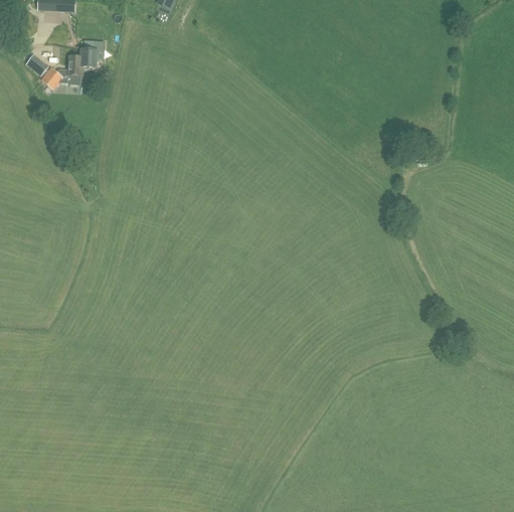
[(61,0),(60,10),(73,10),(74,0),(61,0)]
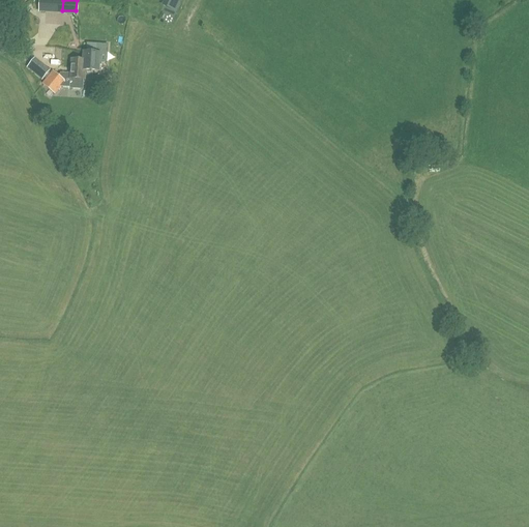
[(83,58),(82,67),(84,67),(97,68),(98,51),(101,51),(103,42),(86,41),(86,50),(83,50),(83,58)]
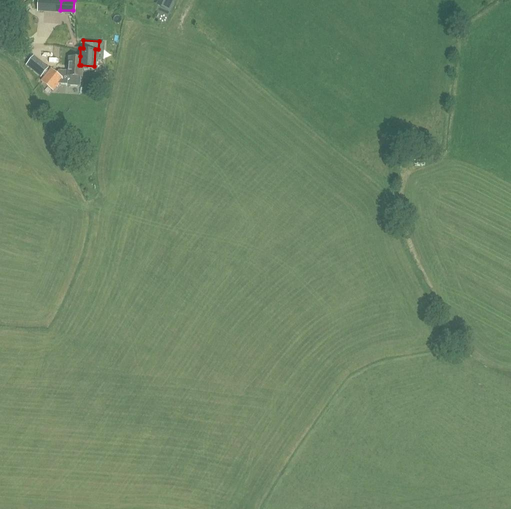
[(68,55),(68,71),(67,82),(79,83),(80,74),(81,74),(81,65),(79,65),(80,56),(68,55)]
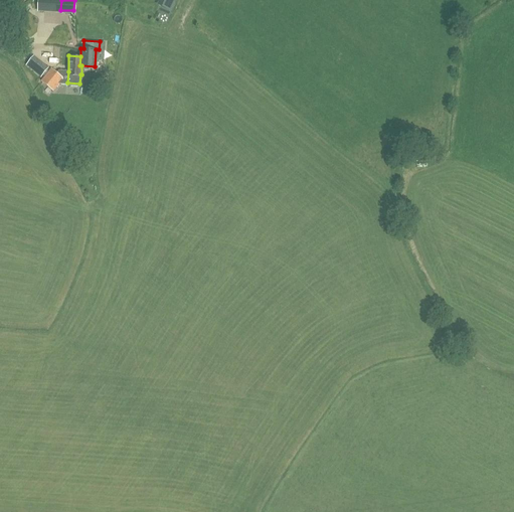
[(49,67),(41,78),(52,89),(57,82),(61,77),(55,72),(49,67)]
